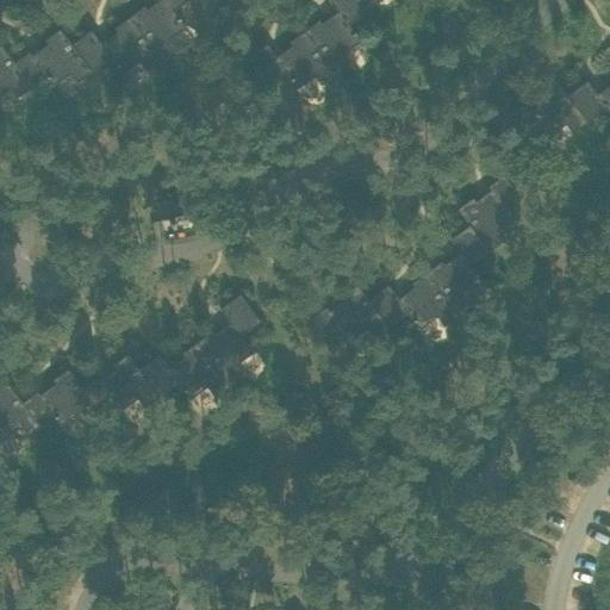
[(143,7),(129,18),(163,64),(168,60),(167,57),(175,50),(169,41),(185,29),(173,12),(188,0),(162,0),(165,2),(149,14),(143,7)]
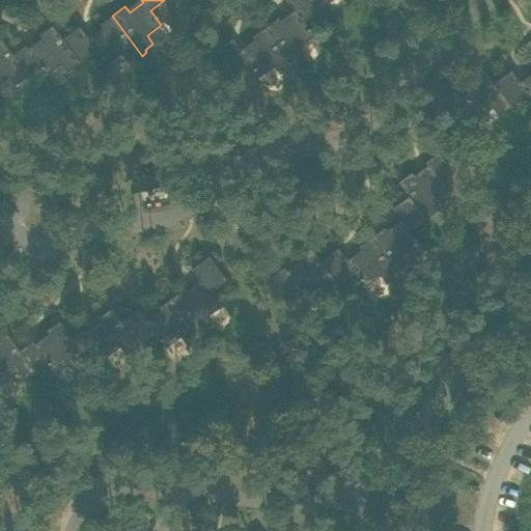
[(277,19),(264,28),(295,68),(299,65),(297,62),(305,56),(299,48),(313,37),(303,23),(319,10),(311,0),(284,0),(296,15),(281,25),(277,19)]
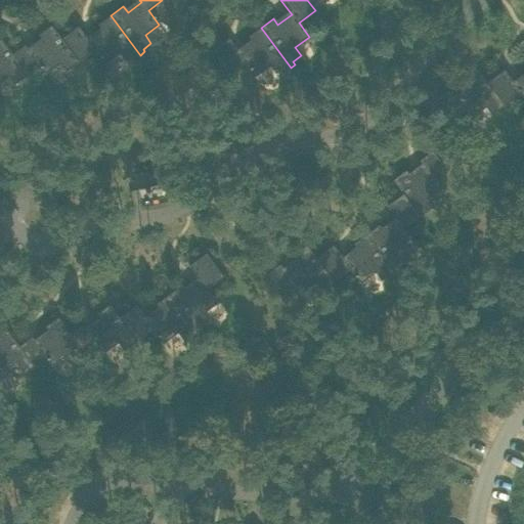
[(307,0),(315,10),(328,1),(326,0),(307,0)]
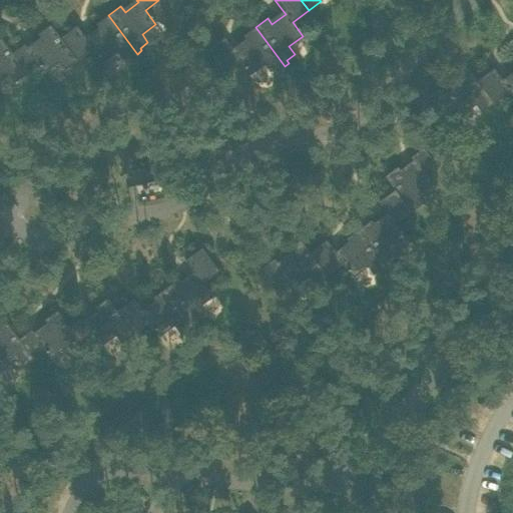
[(76,26),(60,38),(77,61),(93,49),(103,63),(117,53),(122,60),(130,55),(132,57),(137,54),(108,15),(96,25),(100,30),(86,40),(76,26)]
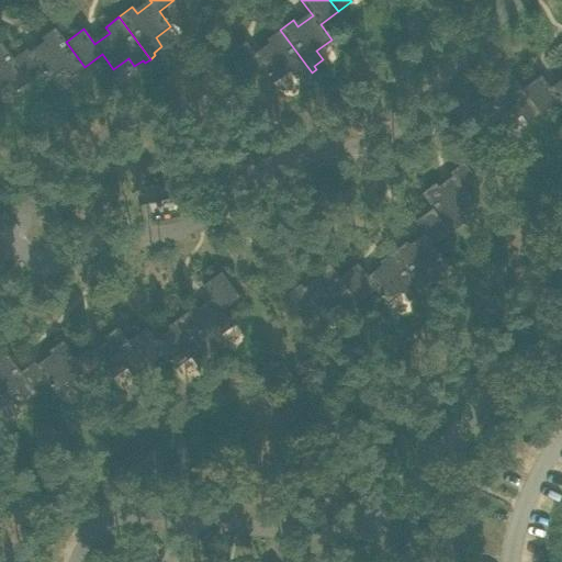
[(26,48),(13,59),(24,75),(37,65),(49,80),(64,69),(70,77),(85,67),(66,42),(55,27),(41,37),(45,44),(31,55),(26,48)]
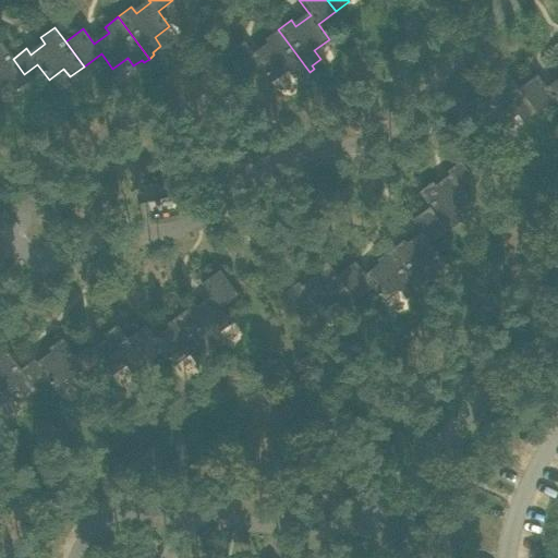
[(310,72),(278,29),(264,40),(268,46),(254,57),(243,41),(225,55),(243,80),(261,67),(273,82),(287,71),(293,80),(302,73),(304,75),(310,72)]
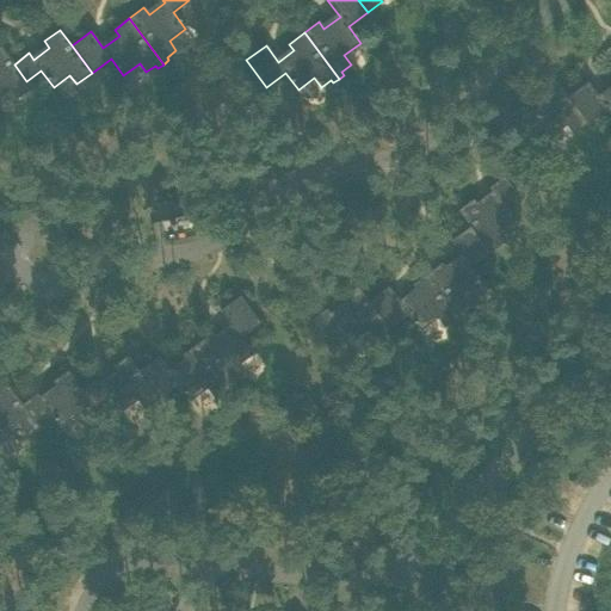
[(0,96),(10,90),(17,99),(31,87),(26,81),(14,65),(0,44),(0,96)]
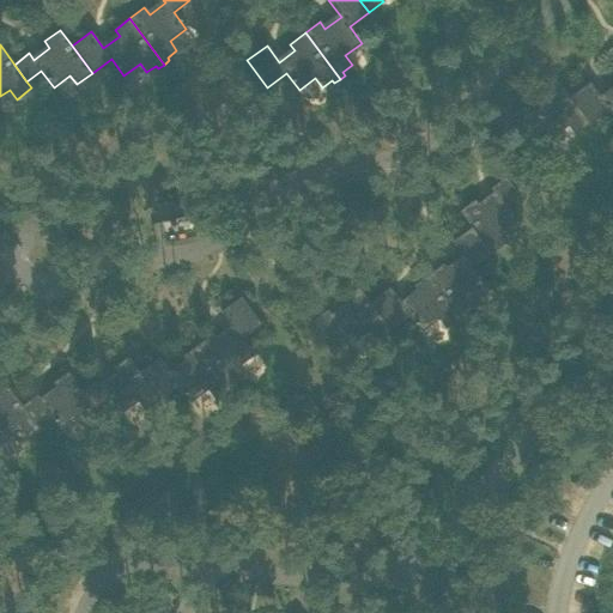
[(589,83),(570,97),(589,125),(610,110),(612,115),(612,80),(612,90),(601,99),(589,83)]
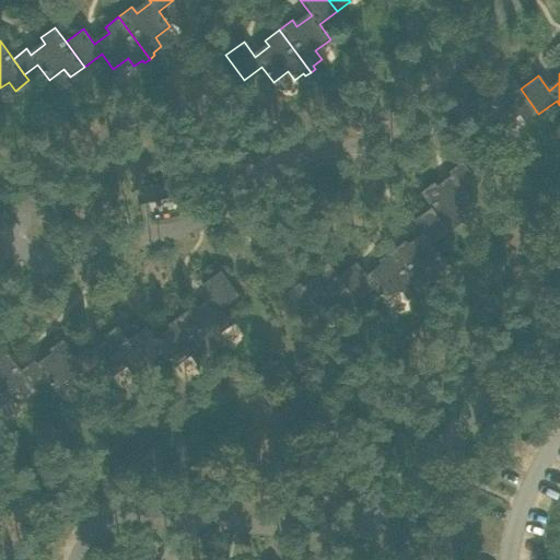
[(538,114),(521,89),(510,74),(496,84),(500,91),(486,102),(481,95),(467,105),(479,121),(492,112),(503,127),(518,115),(525,124),(538,114)]
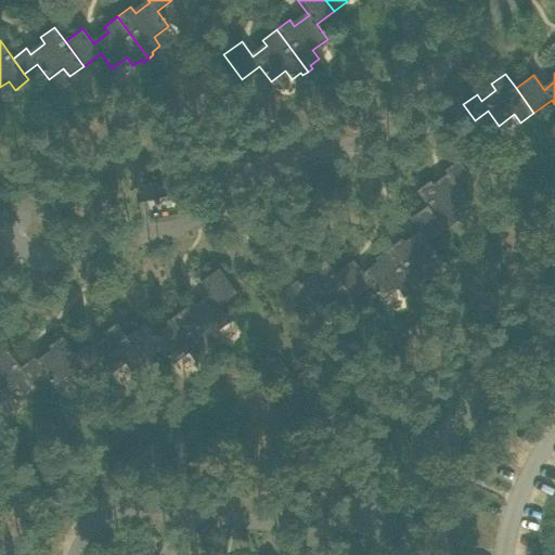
[(416,191),(427,206),(446,231),(459,220),(452,211),(467,201),(456,185),(469,176),(457,160),(443,170),(449,177),(434,188),(429,181),(416,191)]
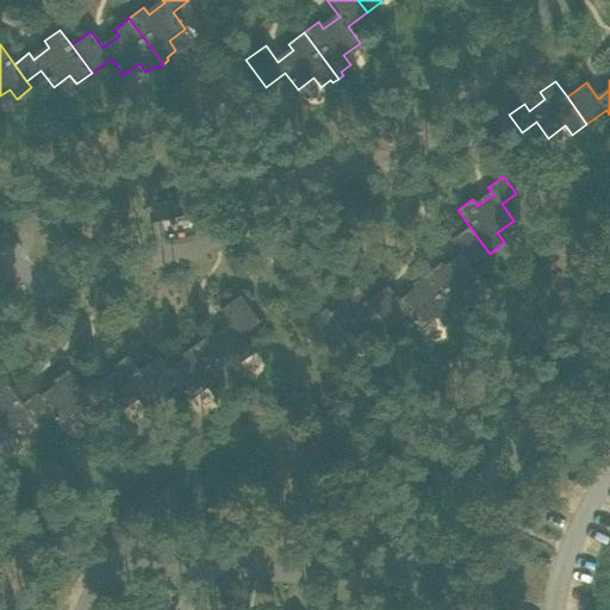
[(441,262),(425,274),(460,319),(466,316),(464,312),(473,305),(466,297),(483,284),(470,268),(490,254),(470,226),(449,241),(461,257),(446,269),(441,262)]
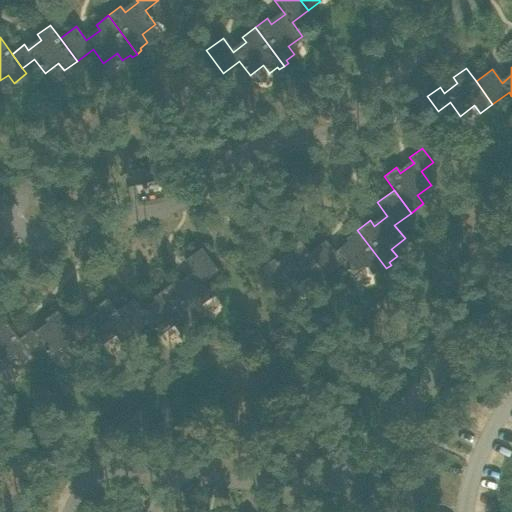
[(325,240),(309,253),(326,276),(342,264),(352,277),(366,267),(372,275),(380,269),(382,272),(386,268),(357,230),(345,239),(349,244),(336,254),(325,240)]
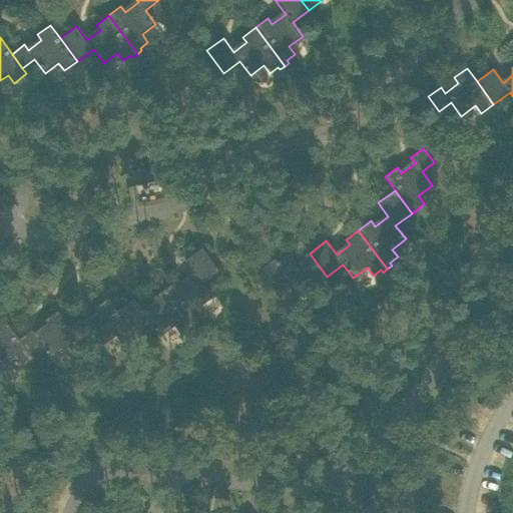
[(327,277),(310,253),(300,239),(287,249),(292,254),(278,265),(274,260),(262,269),(272,283),(284,275),(295,288),(308,278),(314,286),(326,277),(327,277)]
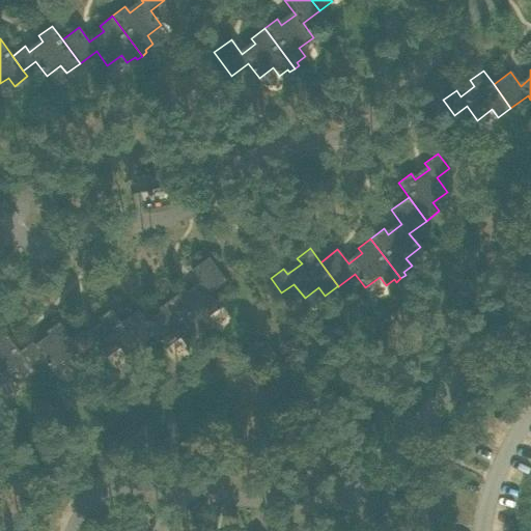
[(185,289),(171,299),(201,339),(205,335),(204,333),(212,327),(206,318),(220,308),(210,294),(226,281),(208,257),(191,270),(202,284),(189,295),(185,289)]
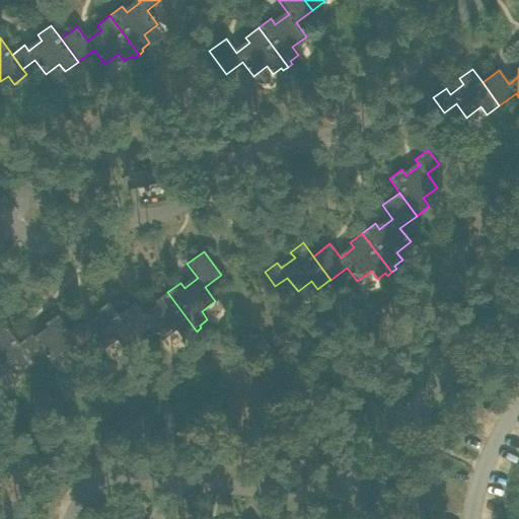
[(135,303),(119,315),(135,339),(152,326),(162,341),(176,330),(181,338),(190,331),(192,335),(197,331),(167,292),(155,301),(159,307),(145,317),(135,303)]
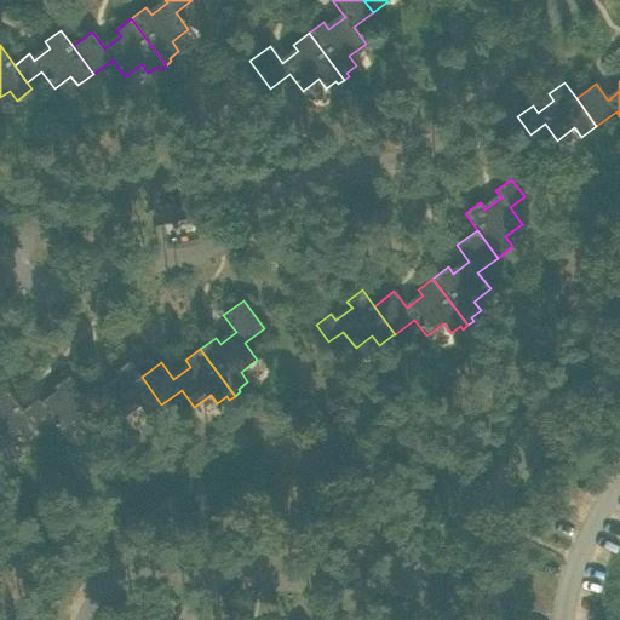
[(98,384),(82,395),(96,413),(110,402),(122,419),(139,406),(147,415),(161,405),(142,377),(130,361),(114,372),(119,379),(103,391),(98,384)]
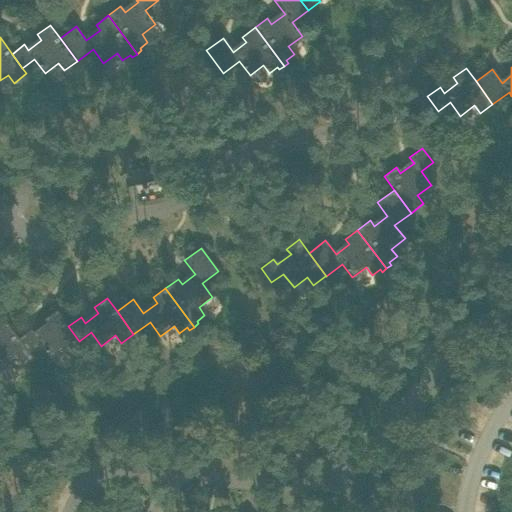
[(31,329),(18,339),(29,353),(41,344),(51,358),(65,348),(71,355),(83,346),(79,341),(68,326),(56,310),(44,319),(48,325),(35,335),(31,329)]
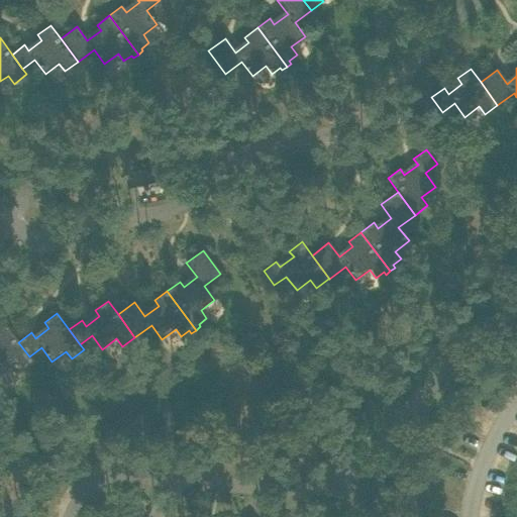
[(0,372),(1,374),(15,364),(21,372),(33,362),(29,356),(18,342),(6,325),(0,330),(0,372)]
